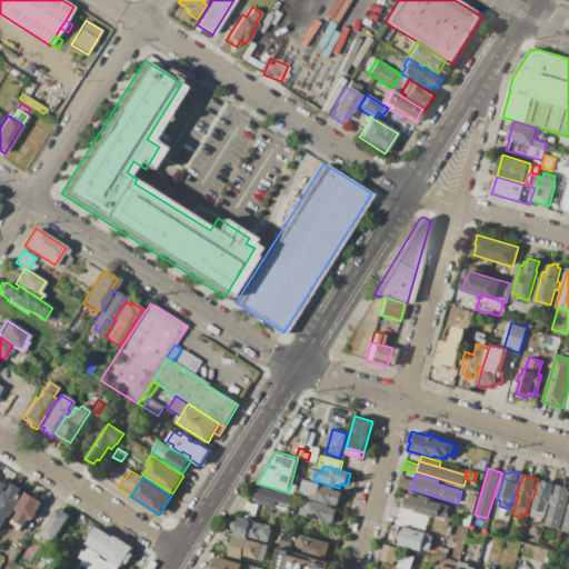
[(413,480),(411,489),(410,490),(398,487),(400,477),(413,480)]
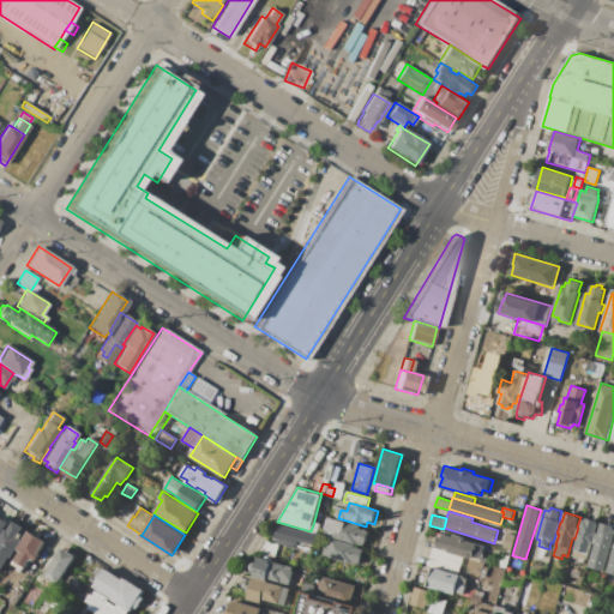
[(330,517),(361,527),(361,529),(371,531),(367,543),(365,543),(363,547),(332,537),(332,536),(325,535),(326,530),(330,517)]
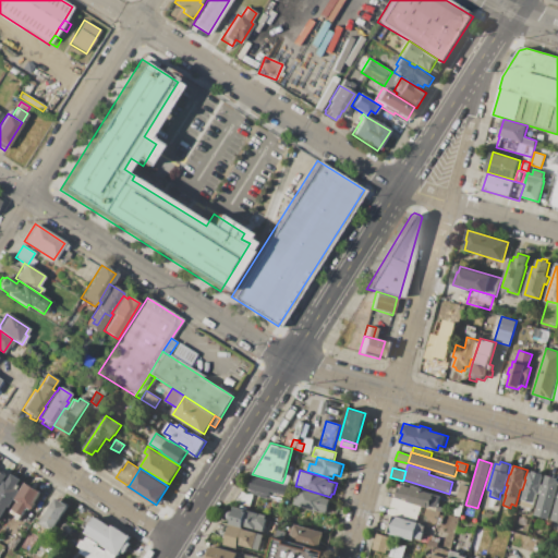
[(522,489),(525,480),(528,480),(530,470),(544,474),(541,484),(543,484),(540,495),(537,494),(535,504),(534,504),(533,509),(521,506),(522,500),(524,490),(522,489)]
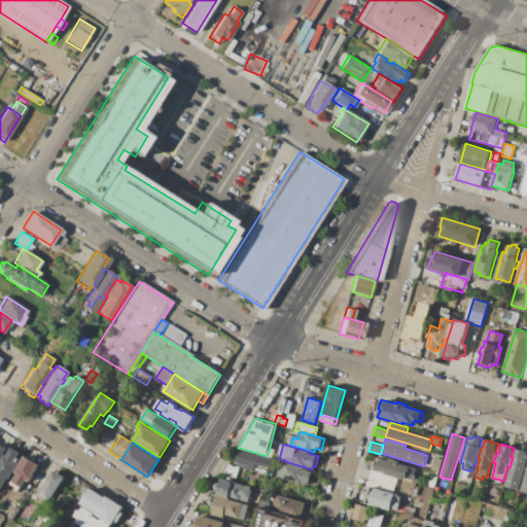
[(0,463),(6,454),(7,455),(12,448),(21,453),(18,457),(21,459),(18,462),(20,463),(14,471),(9,479),(7,478),(0,472),(0,463)]
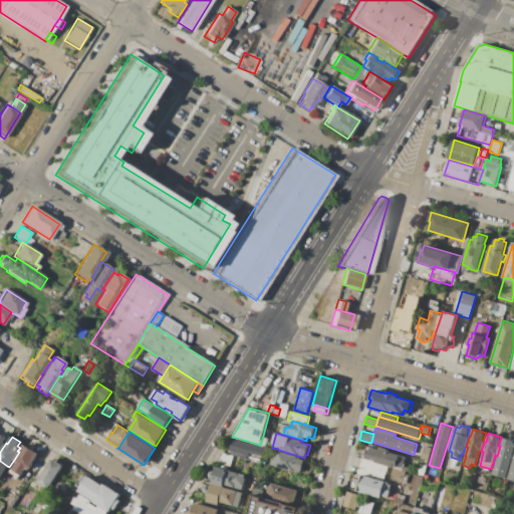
[(260,445),(262,440),(264,441),(265,437),(269,439),(267,447),(260,445)]
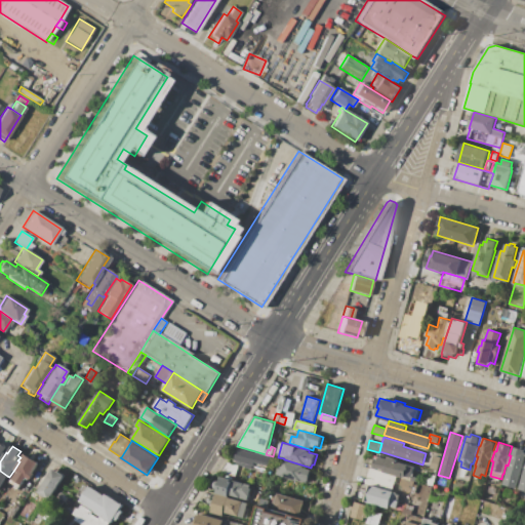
[(515,447),(524,450),(524,459),(517,488),(503,484),(515,447)]
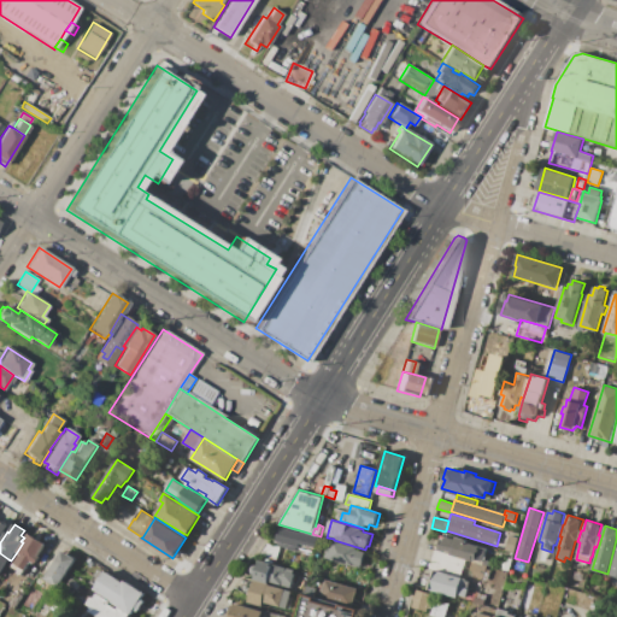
[(282,527),(319,538),(316,550),(301,546),(300,552),(276,545),(282,527)]
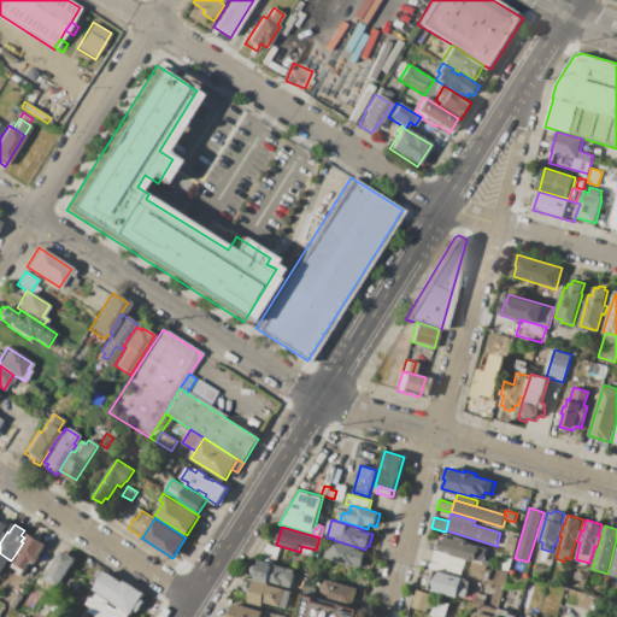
[(29,533),(46,544),(39,554),(41,556),(35,564),(30,562),(24,571),(13,564),(21,553),(17,552),(23,542),(29,533)]
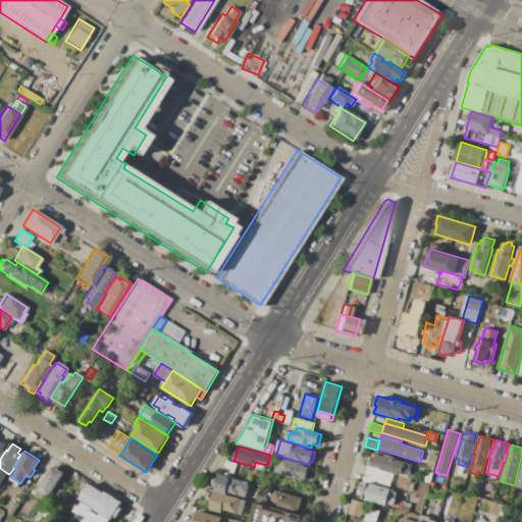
[(431,453),(438,455),(435,467),(427,465),(431,453)]
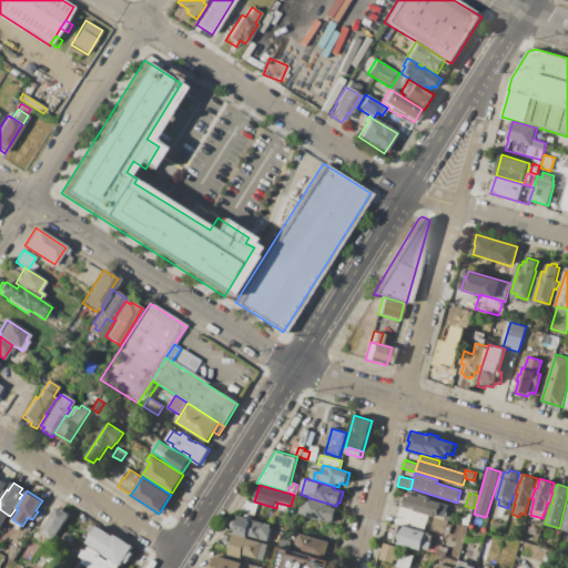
[(414,511),(414,510),(415,508),(404,505),(406,496),(409,497),(411,494),(418,496),(419,494),(450,503),(445,520),(430,516),(414,511)]
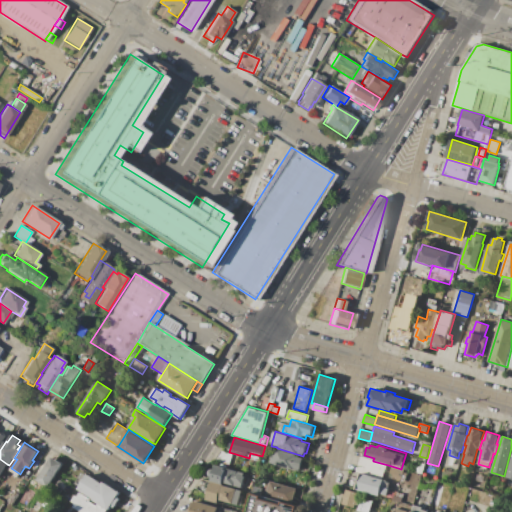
[(277,449),(297,455),(296,456),(304,458),(300,471),(270,463),(272,453),(276,454),(277,449)]
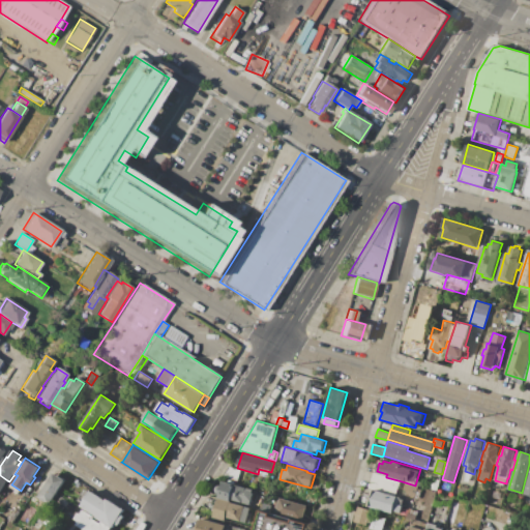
[(241,470),(238,480),(223,476),(229,467),(241,470)]
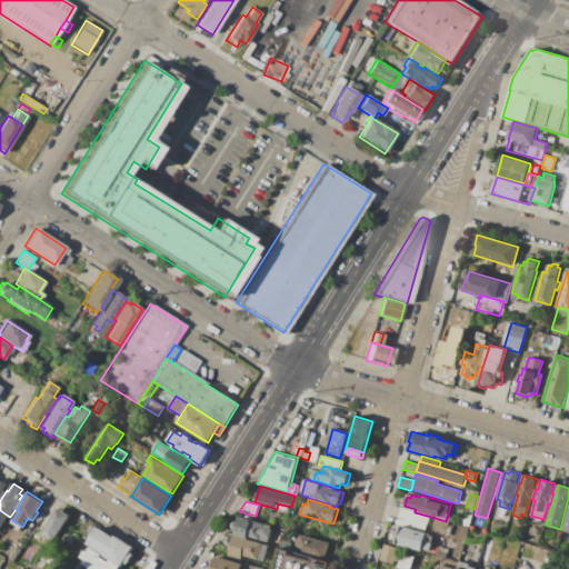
[(401,526),(396,525),(401,507),(415,511),(415,512),(431,517),(426,533),(401,526)]
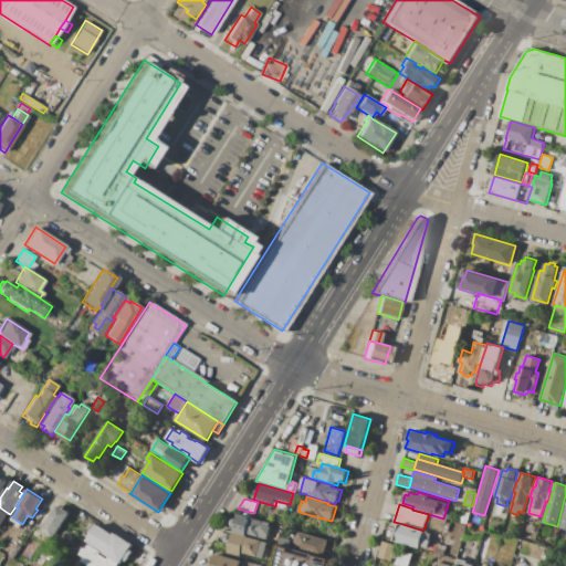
[(58,505),(70,513),(54,538),(41,531),(58,505)]
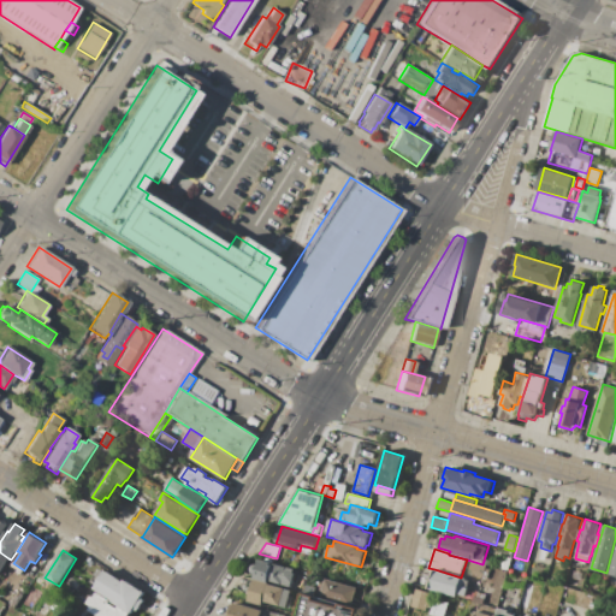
[(296,569),(291,587),(270,580),(268,582),(255,579),(256,574),(252,573),(255,558),(296,569)]
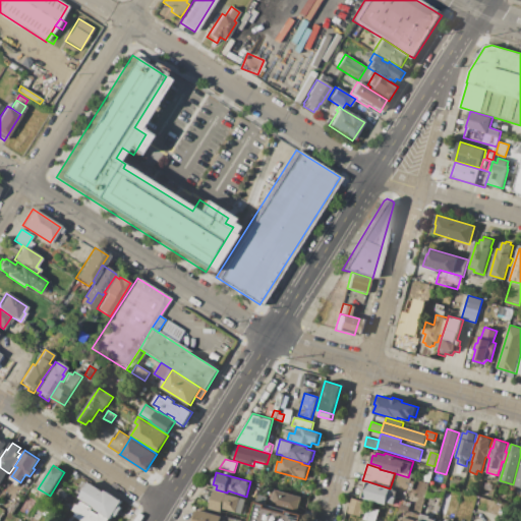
[(122,501),(119,505),(122,507),(116,516),(113,514),(111,518),(94,508),(95,507),(79,498),(80,495),(76,491),(83,480),(88,483),(89,482),(105,493),(106,490),(122,501)]
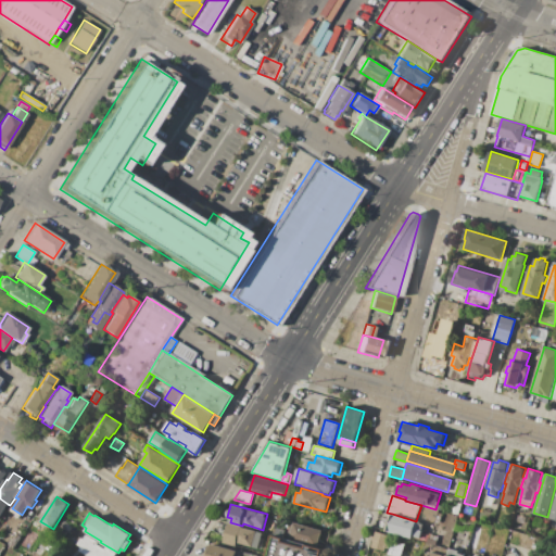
[(387,531),(392,514),(416,521),(426,523),(421,539),(414,536),(413,539),(387,531)]
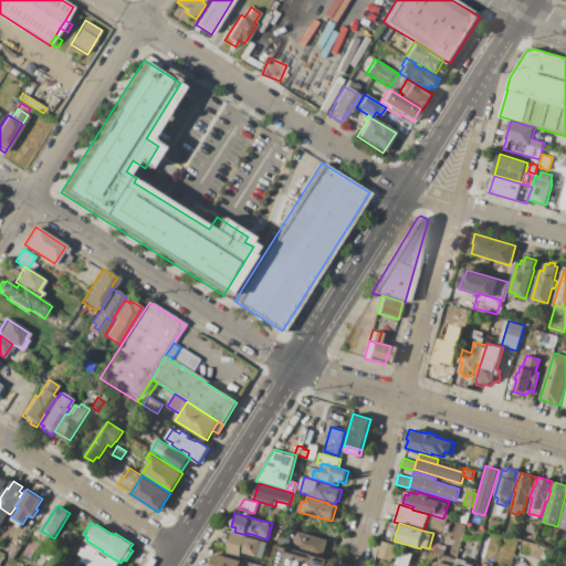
[(234,532),(247,535),(247,536),(269,542),(264,558),(242,553),(242,555),(229,552),(234,532)]
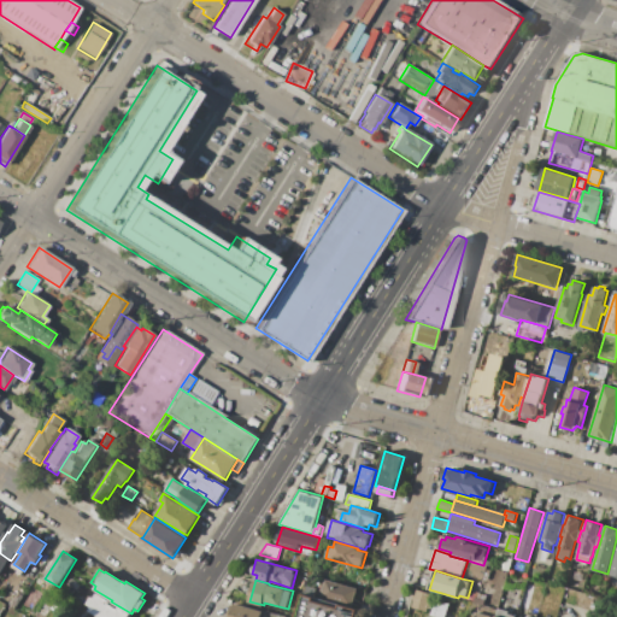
[(321,599),(327,580),(359,588),(353,609),(321,599)]
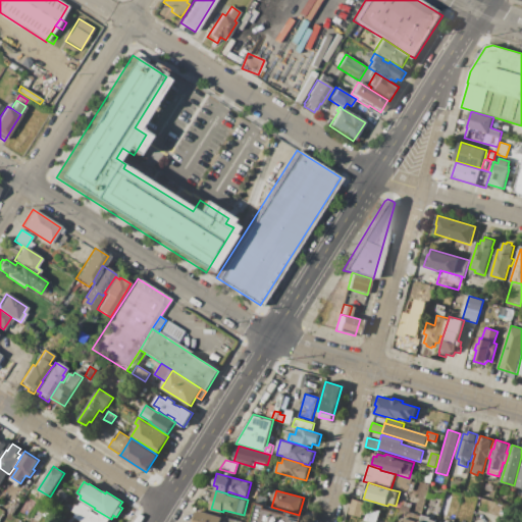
[(258,503),(260,496),(268,498),(266,506),(258,503)]
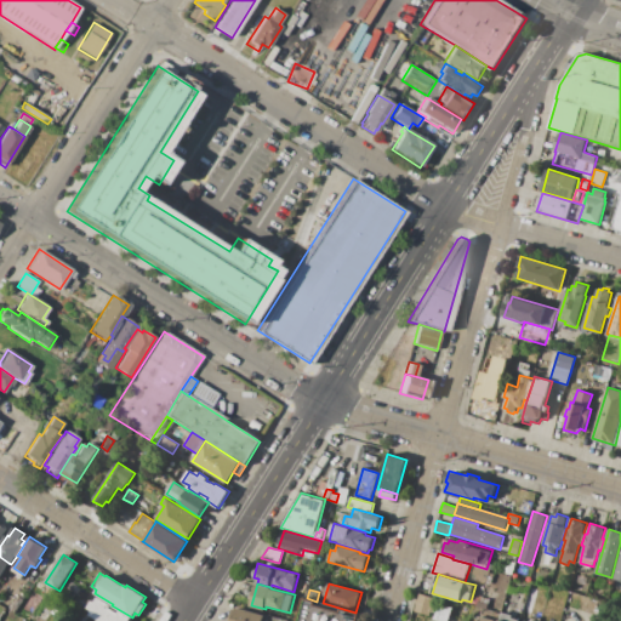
[(436,598),(429,616),(414,611),(416,604),(415,603),(416,598),(417,599),(420,593),(436,598)]
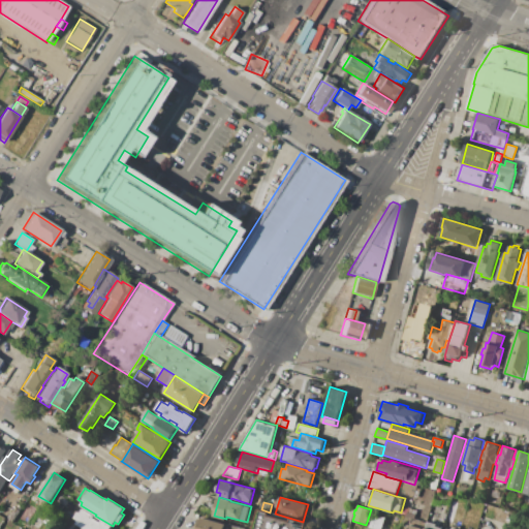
[(112,527),(110,528),(85,528),(82,527),(76,524),(79,520),(74,518),(79,511),(81,512),(84,508),(95,516),(94,518),(101,522),(102,521),(112,527)]
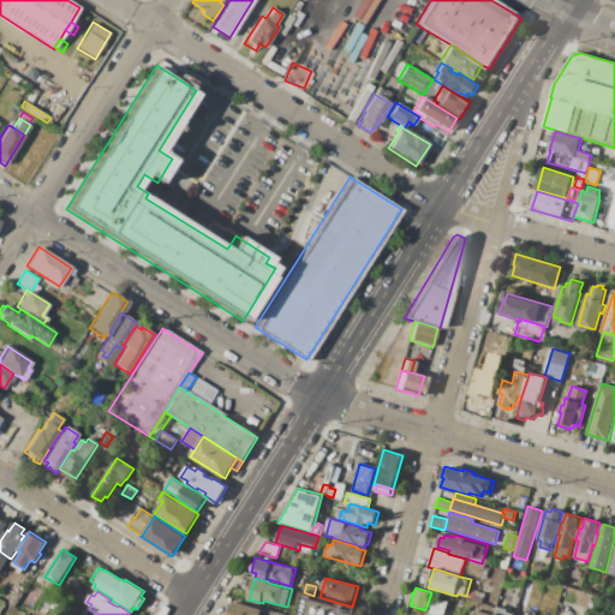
[(297,614),(303,592),(304,592),(314,596),(320,597),(352,607),(359,608),(357,614),(297,614)]
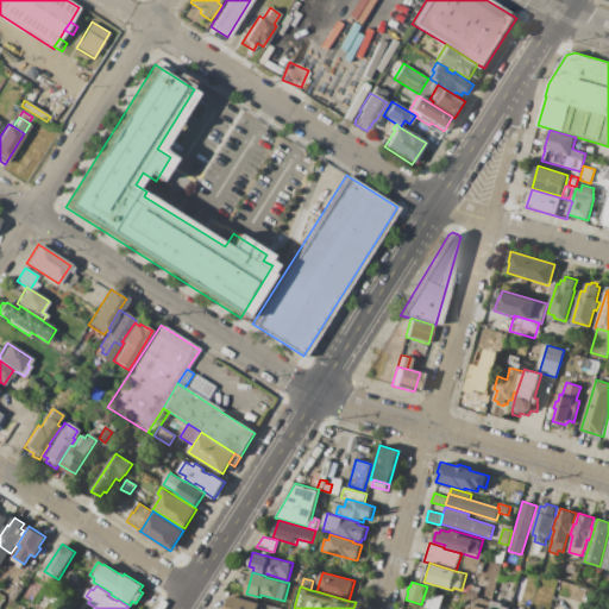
[(228,608),(232,595),(282,608),(228,608)]
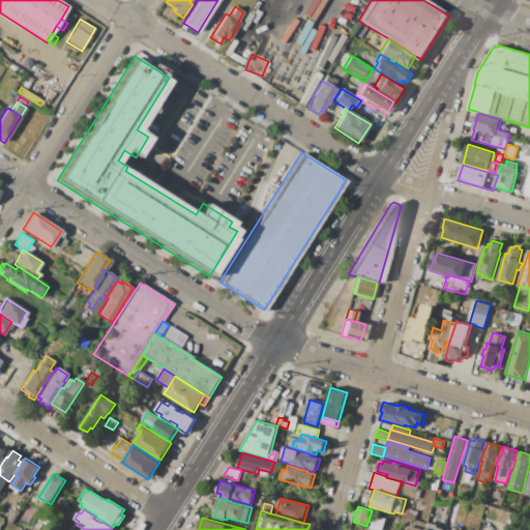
[(374,529),(370,528),(373,520),(387,519),(383,529),(374,529)]
